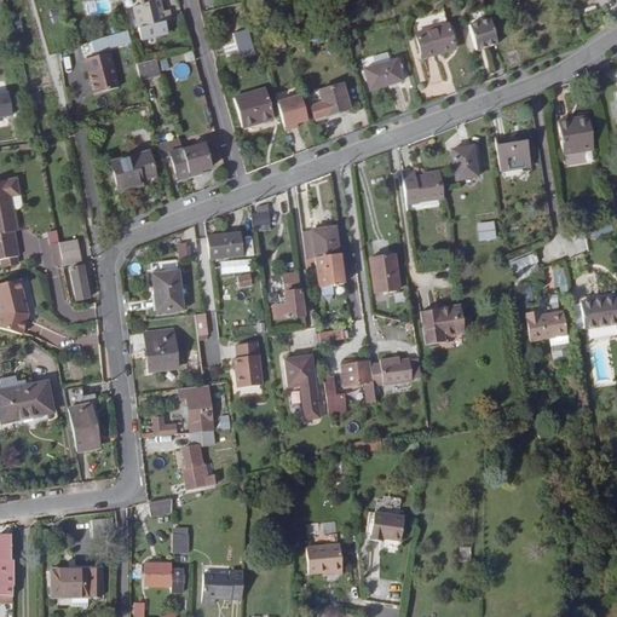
[(165,19),(172,18),(169,9),(162,11),(160,0),(142,0),(142,3),(136,5),(142,26),(165,19)]
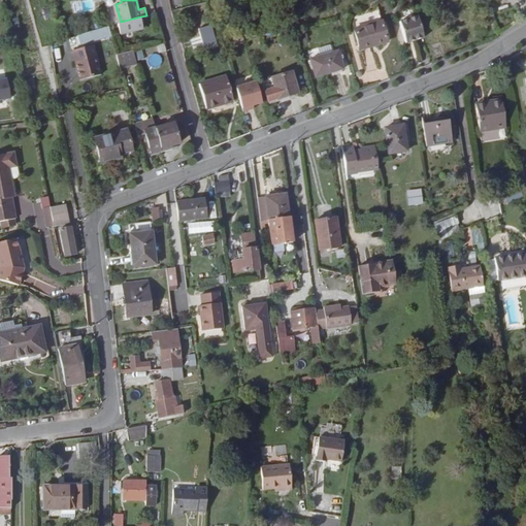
[(189,5),(172,9),(175,20),(192,15),(189,5)]
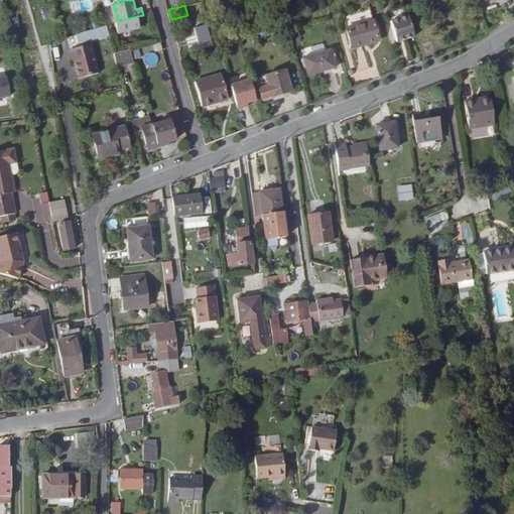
[(137,16),(118,21),(120,31),(140,26),(137,16)]
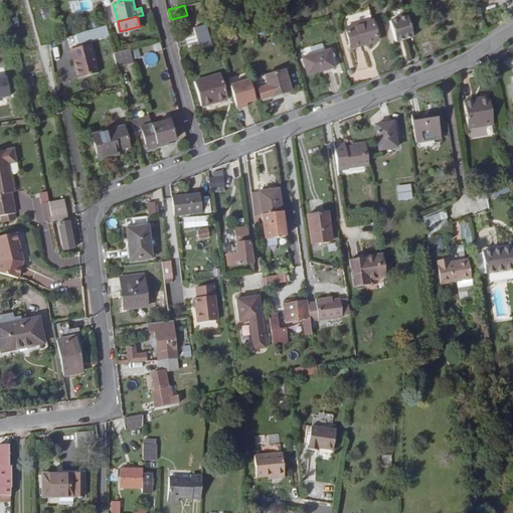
[(414,37),(408,17),(391,22),(397,42),(414,37)]
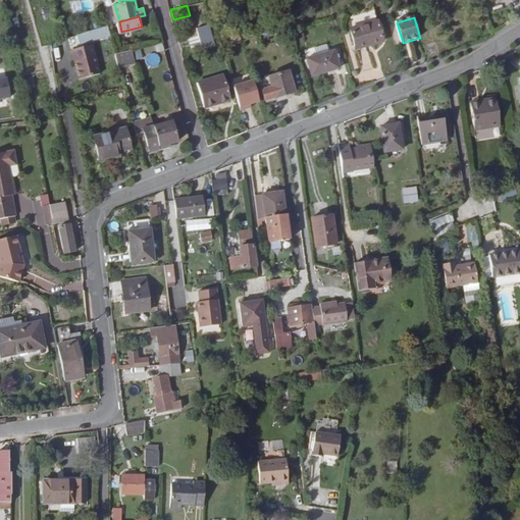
[(351,29),(357,47),(383,40),(378,21),(351,29)]
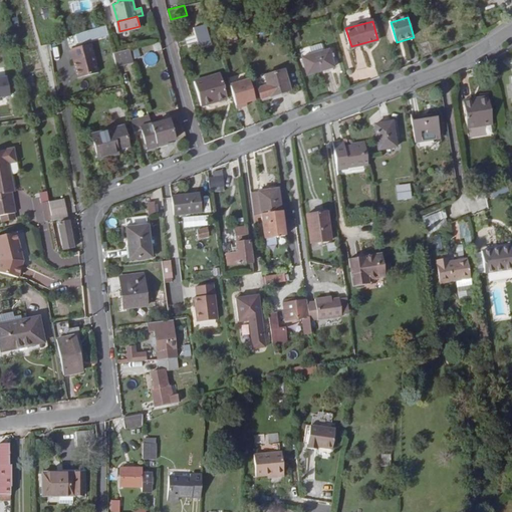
[(107,24),(88,28),(90,35),(109,30),(107,24)]
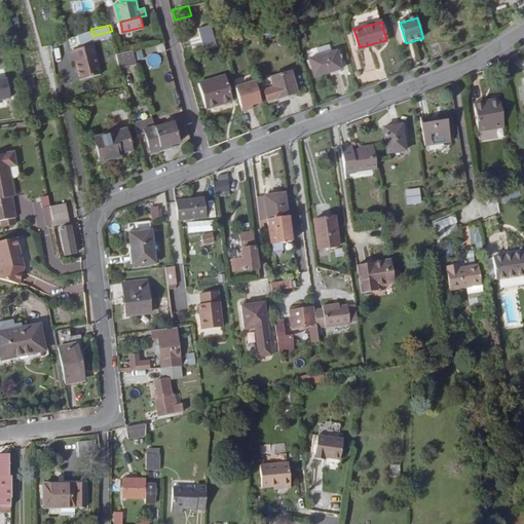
[(213,45),(216,45),(217,26),(204,25),(204,37),(213,37),(213,45)]
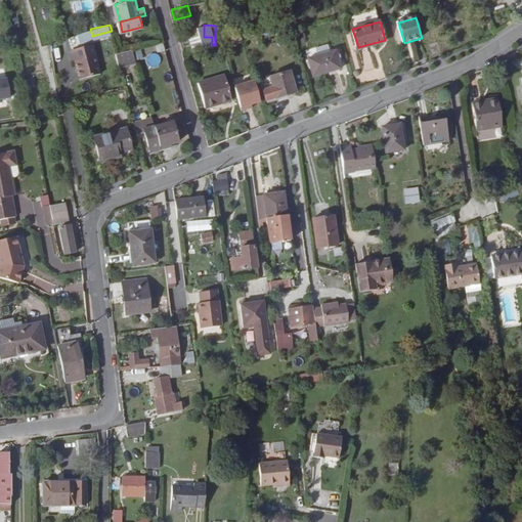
[(81,76),(100,71),(94,44),(78,49),(79,56),(76,57),(81,76)]
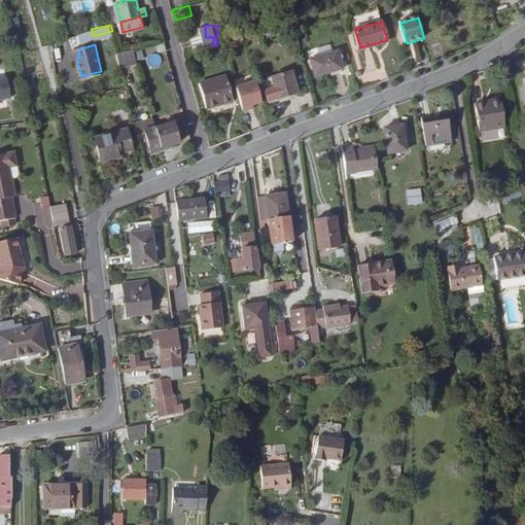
[(138,49),(141,58),(148,56),(145,47),(138,49)]
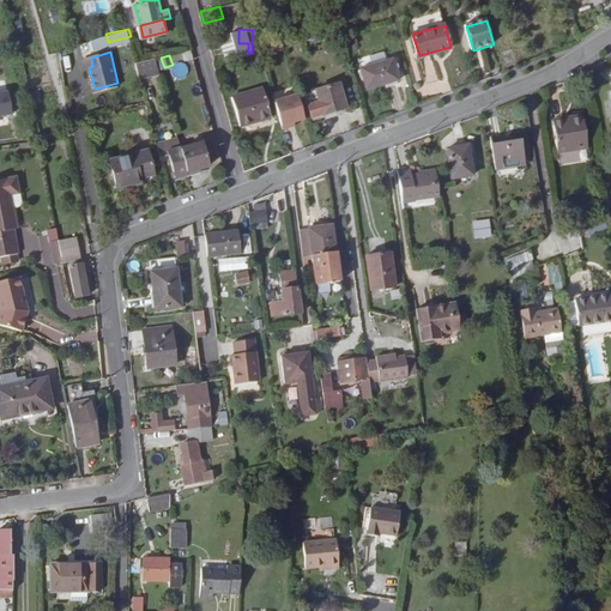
[(395,56),(363,66),(369,88),(401,78),(395,56)]
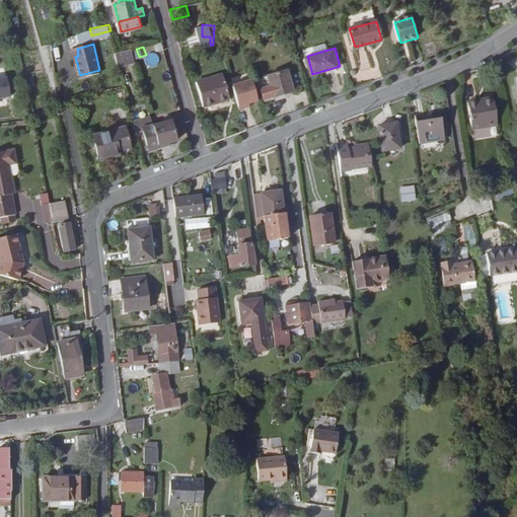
[(117,53),(120,65),(136,61),(132,49),(117,53)]
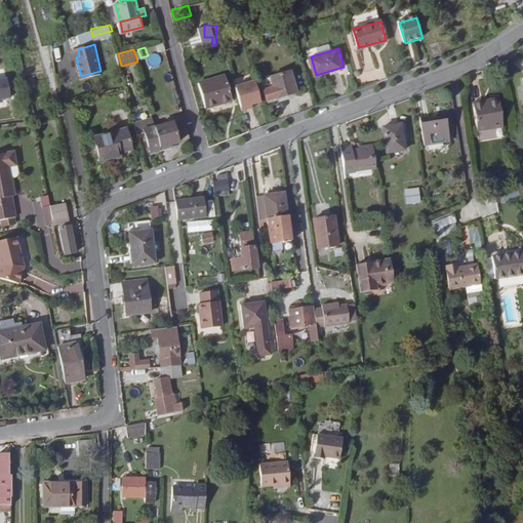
[(290,70),(271,75),(274,83),(263,86),(267,97),(276,93),(277,95),(297,89),(290,70)]
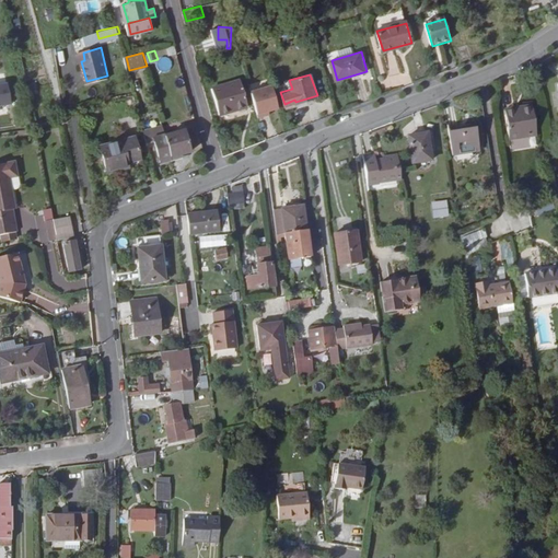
[(292,89),(289,80),(278,83),(280,92),(292,89)]
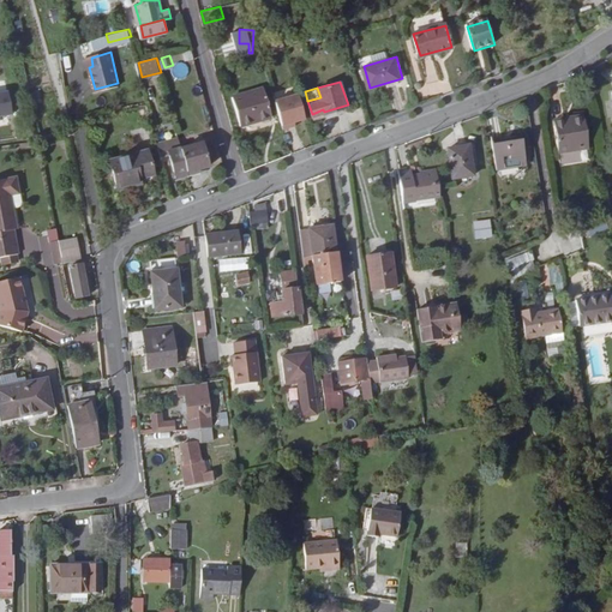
[(0,91),(0,115),(4,115),(13,113),(10,90),(0,91)]
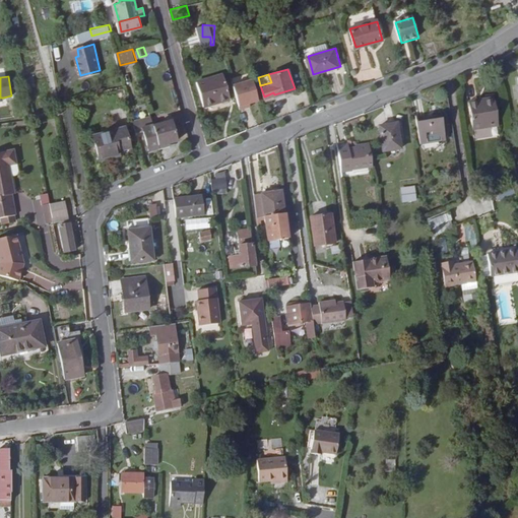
[(224,76),(199,83),(206,108),(232,100),(224,76)]
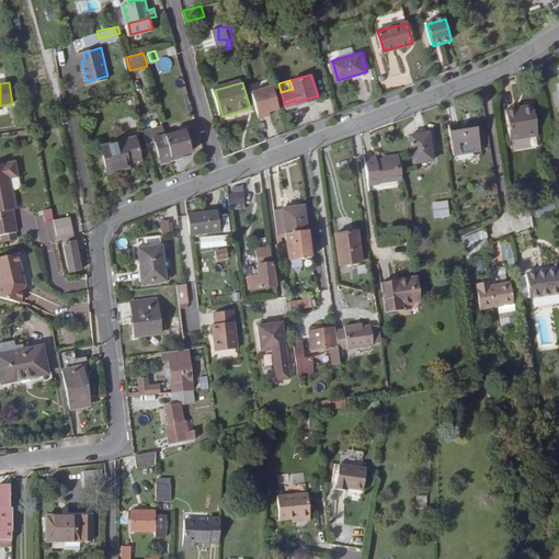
[(261,116),(285,109),(277,83),(253,90),(261,116)]
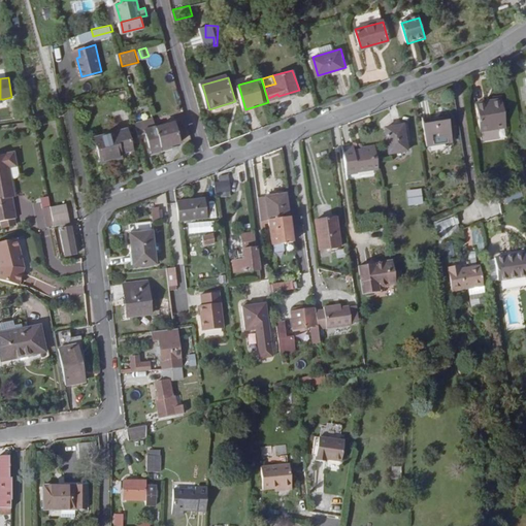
[(493,104),(479,106),(482,129),(508,125),(503,97),(492,99),(493,104)]
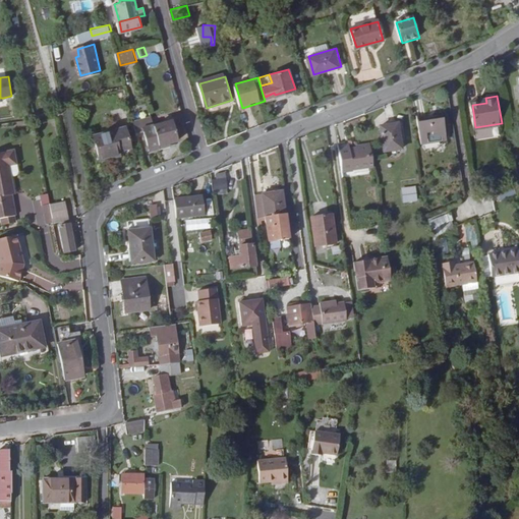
[(418,118),(421,142),(447,138),(444,114),(418,118)]
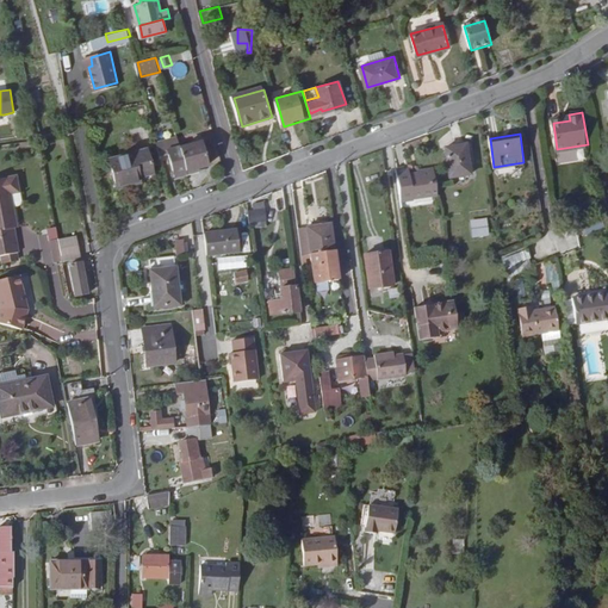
[(186,169),(197,166),(210,162),(204,140),(180,147),(186,169)]
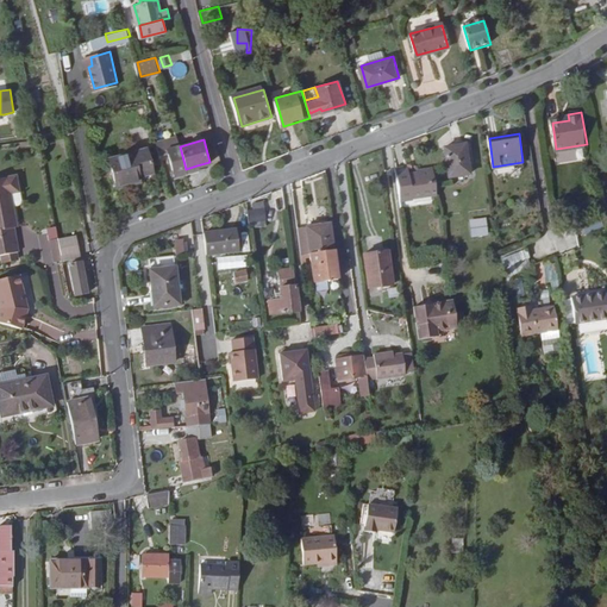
[(180,176),(188,174),(186,169),(180,146),(179,143),(171,146),(180,176)]
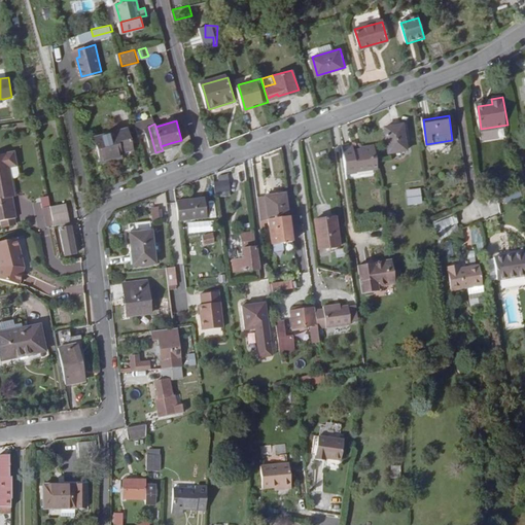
[(390,153),(408,150),(405,125),(386,127),(390,153)]
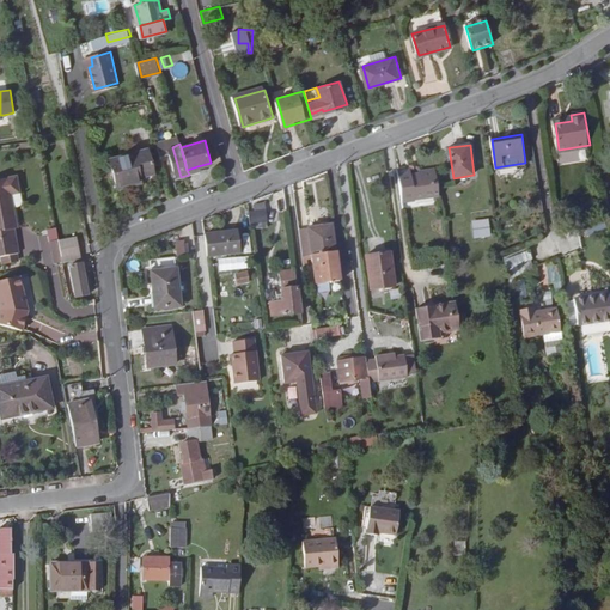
[(153,172),(147,148),(110,159),(119,188),(139,182),(138,177),(153,172)]
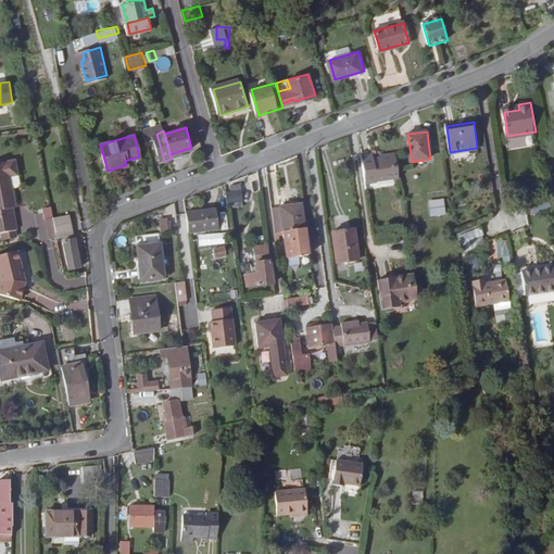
[(373,151),(362,153),(366,184),(378,183),(377,179),(400,176),(398,164),(395,153),(380,155),(381,159),(375,159),(373,151)]
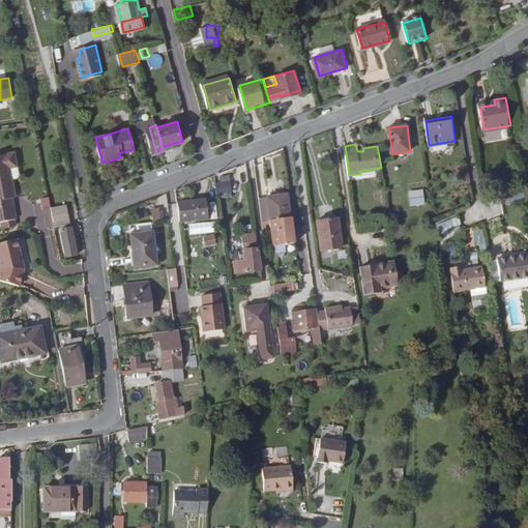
[(17,196),(11,174),(10,174),(9,170),(11,170),(10,167),(19,165),(16,151),(0,153),(0,221),(18,217),(13,197),(17,196)]
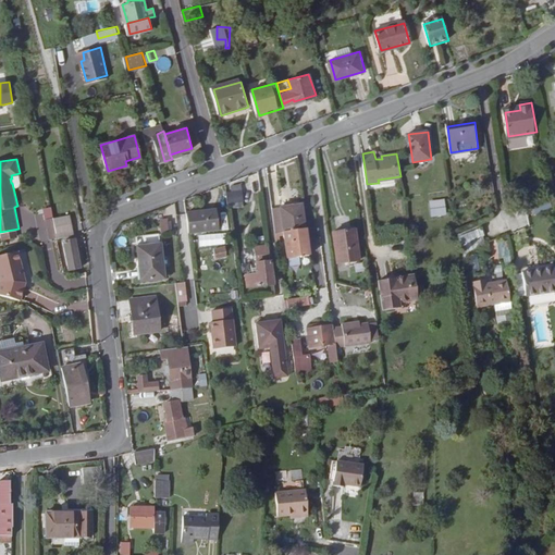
[(231,183),(231,201),(246,201),(246,183),(231,183)]
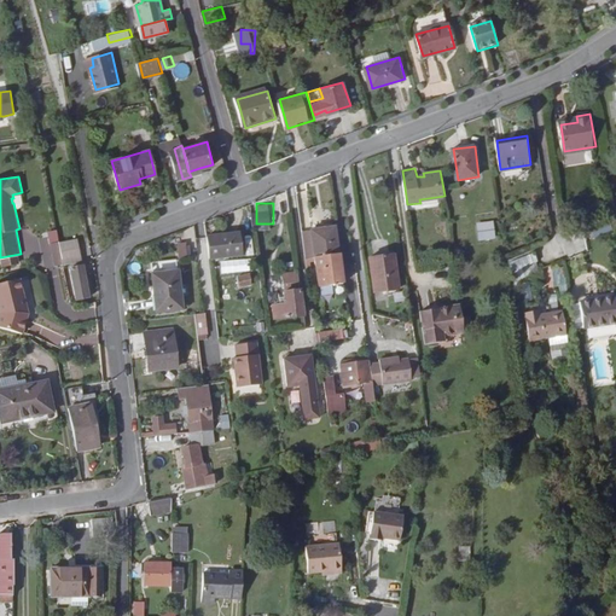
[(497,219),(478,221),(481,239),(499,237),(497,219)]
